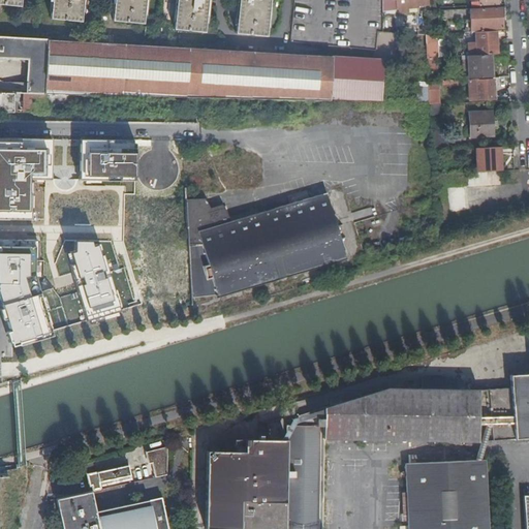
[(21,7),(21,0),(0,0),(0,9),(1,4),(21,7)]
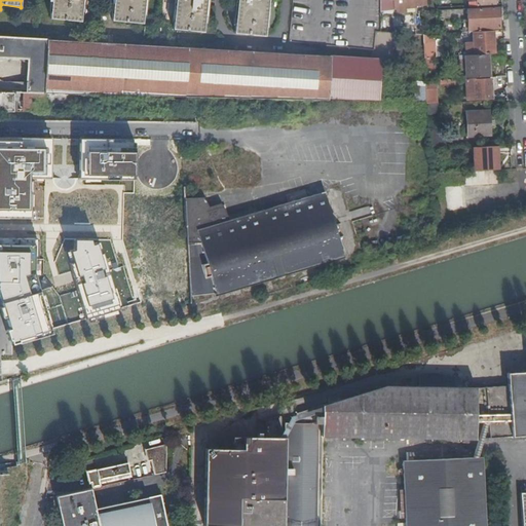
[(82,0),(51,0),(50,19),(80,22),(82,0)]
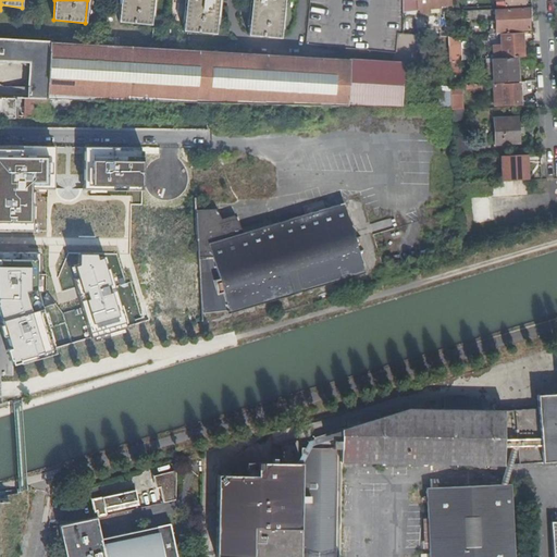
[(153,0),(120,0),(119,22),(151,25),(153,0)]
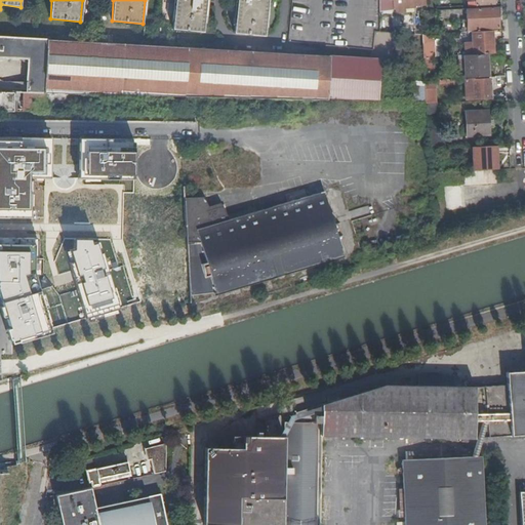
[(204,32),(206,0),(175,0),(172,29),(204,32)]
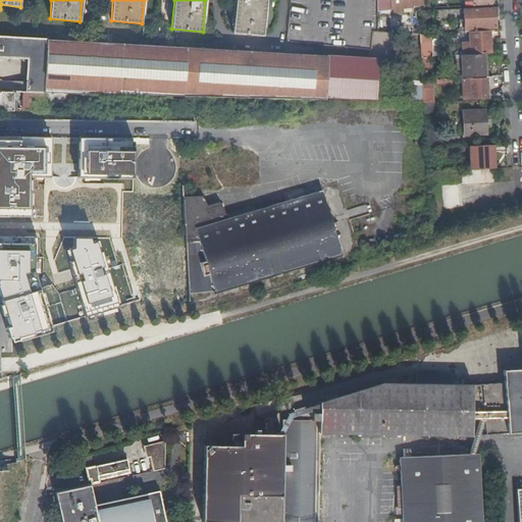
[(266,0),(236,0),(232,33),(263,36),(266,0)]
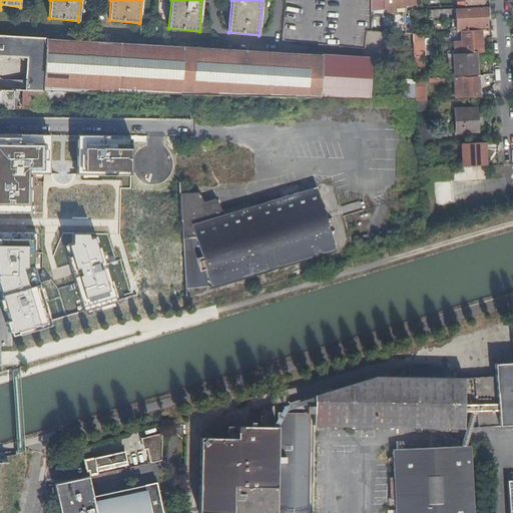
[(287,0),(284,40),(366,49),(367,30),(371,30),(371,0),(287,0)]
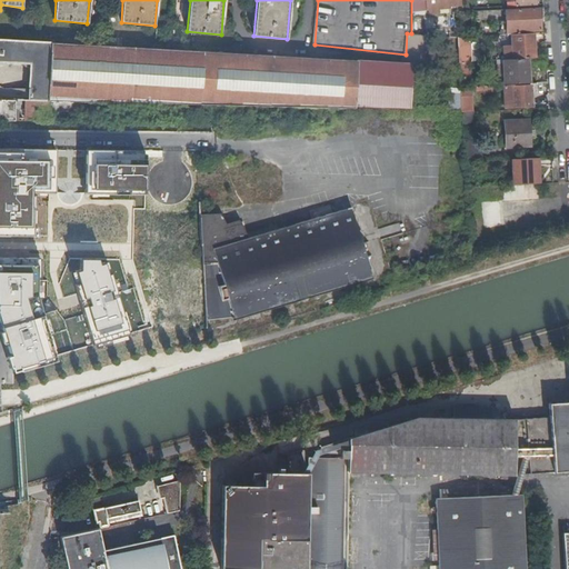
[(422,0),(423,9),(446,8),(446,6),(460,5),(460,0),(422,0)]
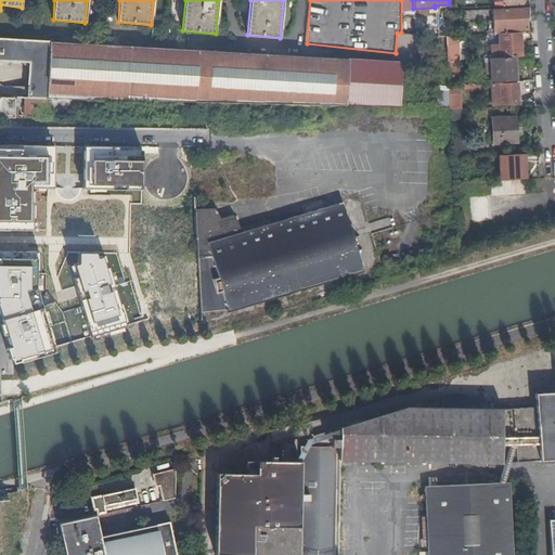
[(528,29),(527,8),(463,11),(464,18),(460,18),(461,23),(494,21),(494,18),(506,17),(507,30),(528,29)]
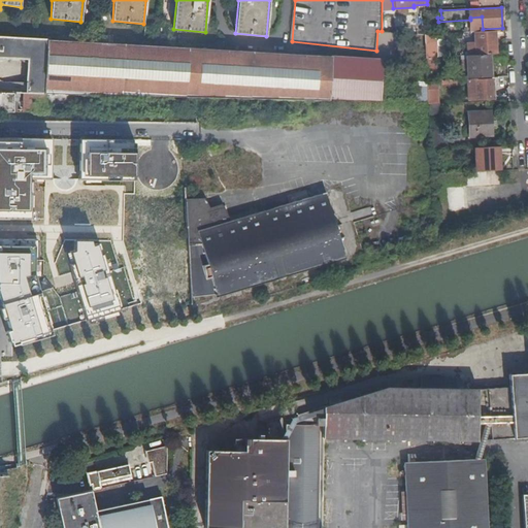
[(497,54),(496,31),(475,32),(476,55),(491,55),(497,54)]
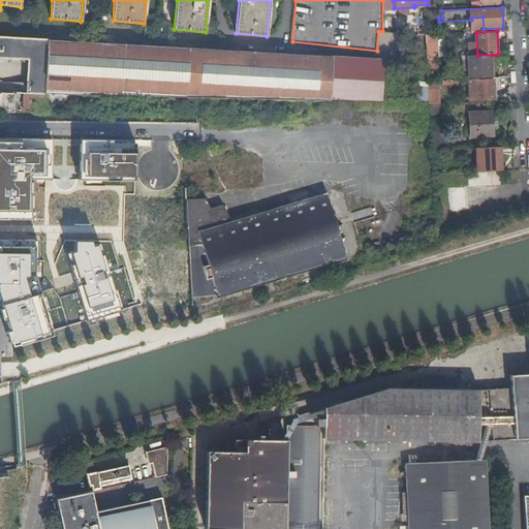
[(0,92),(14,93),(187,96),(187,97),(303,100),(381,101),(383,59),(321,56),(48,39),(0,36),(0,57),(28,59),(27,81),(0,79),(0,92)]
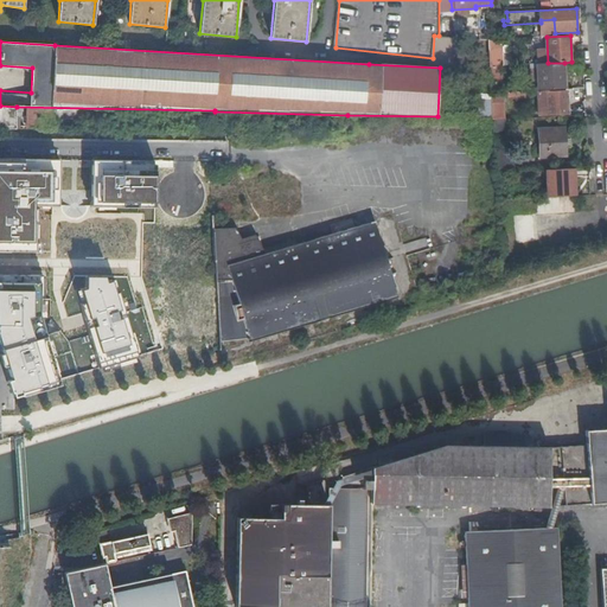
[(538,90),(566,89),(564,63),(548,63),(537,64),(538,90)]
